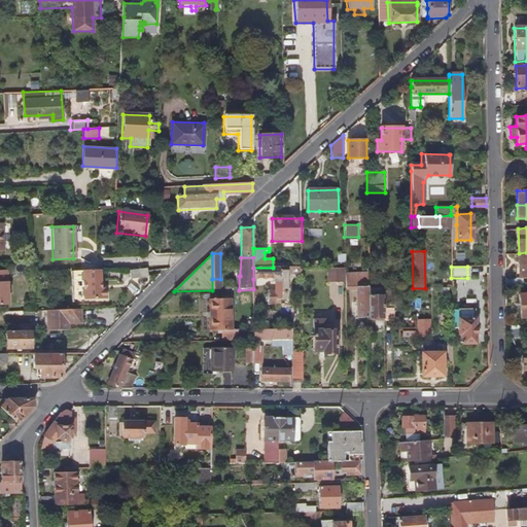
[(286,299),(286,268),(273,268),(253,268),(253,279),(275,279),(275,289),(267,289),(267,303),(280,303),(280,299),(286,299)]
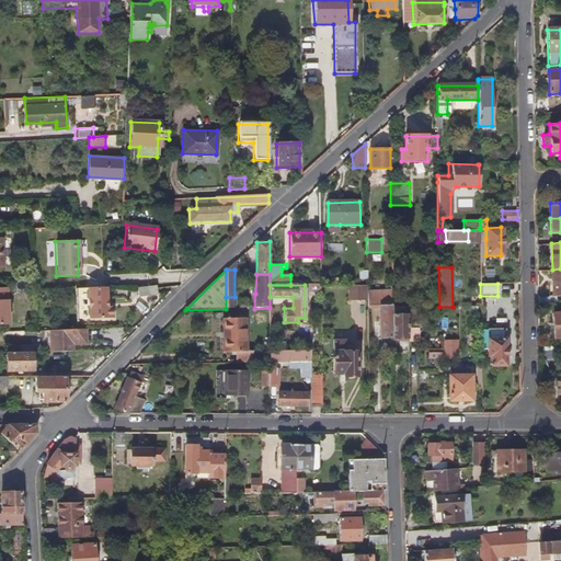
[(367,300),(367,292),(367,285),(348,286),(348,301),(367,300)]
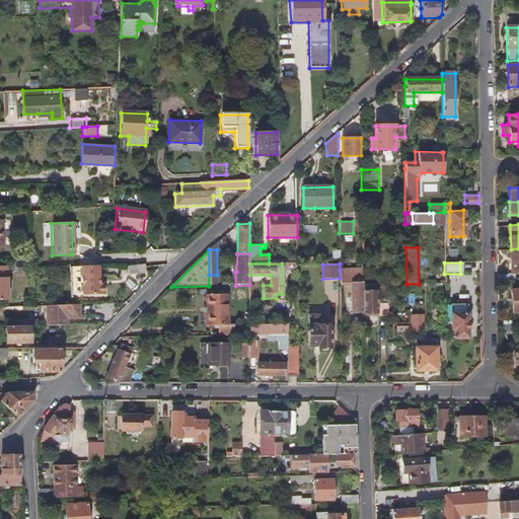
[(144,273),(143,265),(134,266),(127,267),(128,275),(144,273)]
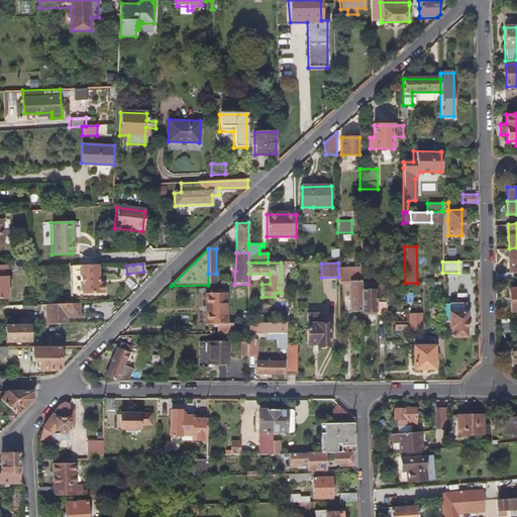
[(102,294),(102,284),(97,284),(97,267),(81,267),(71,267),(72,295),(102,294)]
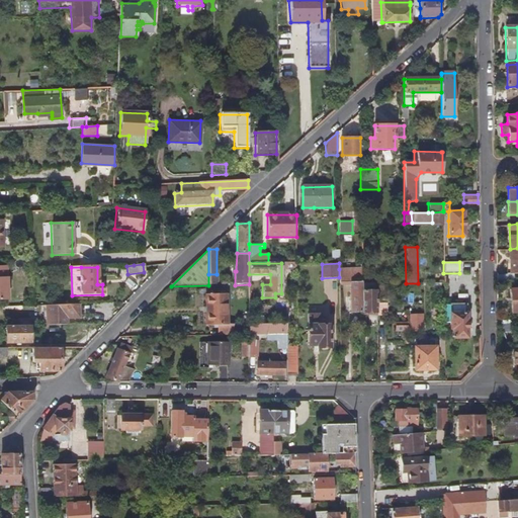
[(362,312),(362,291),(361,268),(339,269),(339,277),(339,283),(350,283),(350,312),(362,312)]
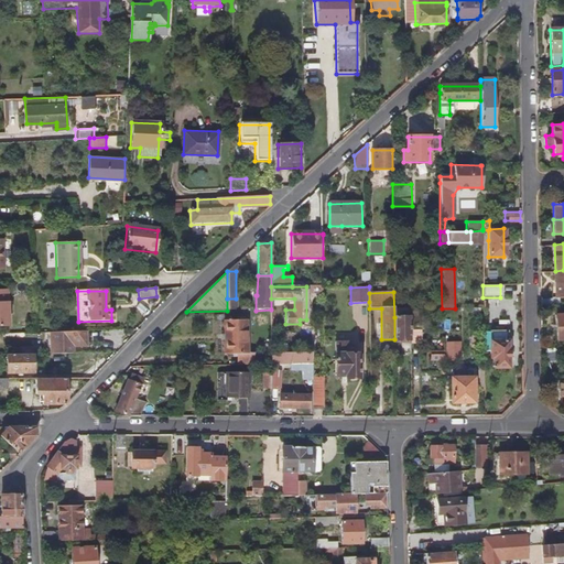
[(560,306),(559,296),(555,296),(540,297),(540,307),(560,306)]
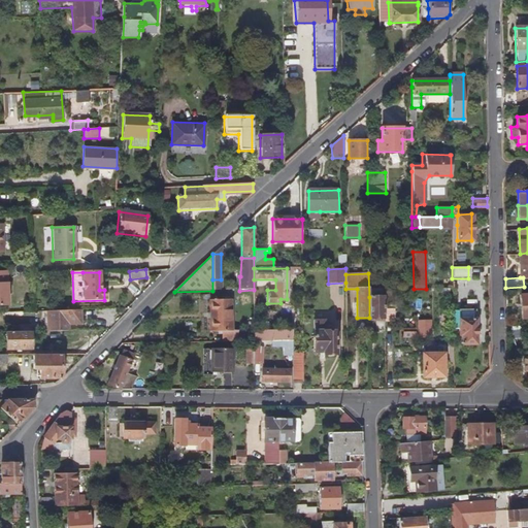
[(221,291),(221,279),(212,279),(212,291),(221,291)]
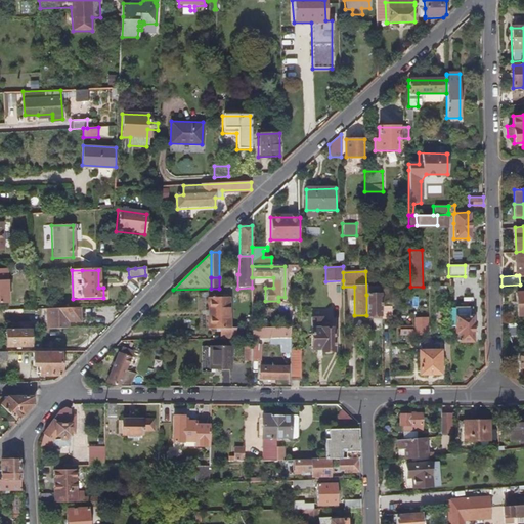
[(391,305),(391,289),(382,290),(382,294),(382,305),(391,305)]
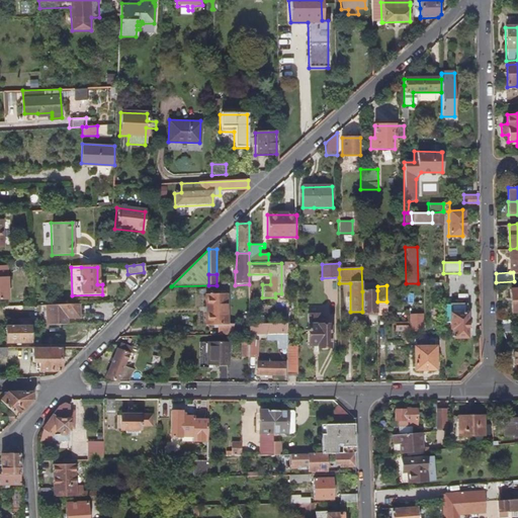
[(517,310),(517,286),(509,287),(510,311),(517,310)]
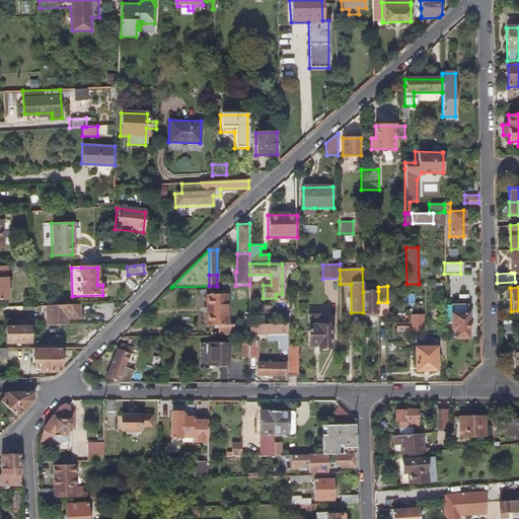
[(378,302),(378,291),(363,292),(363,312),(370,311),(369,325),(378,325),(378,317),(378,302)]
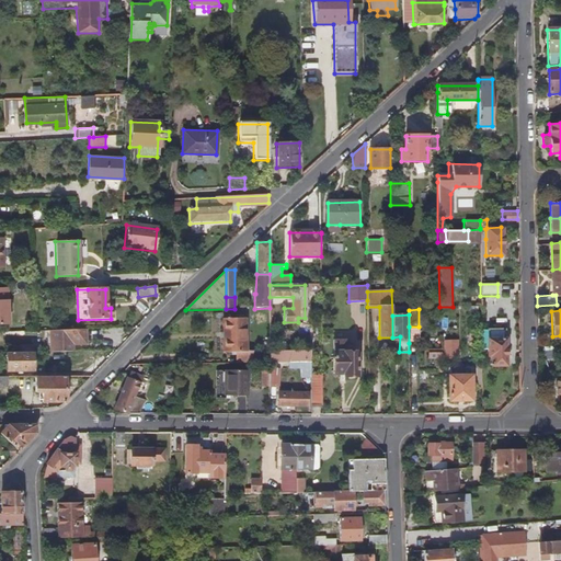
[(248,350),(247,316),(221,317),(222,351),(235,351),(236,362),(253,362),(253,350),(248,350)]
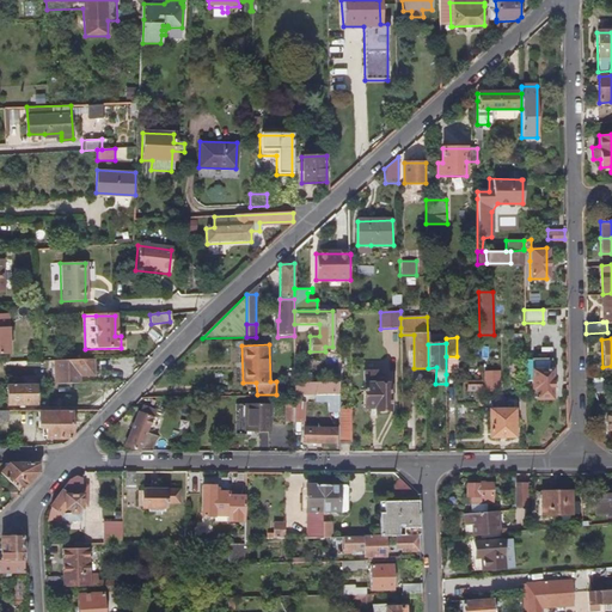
[(458,374),(457,356),(446,356),(446,374),(458,374)]
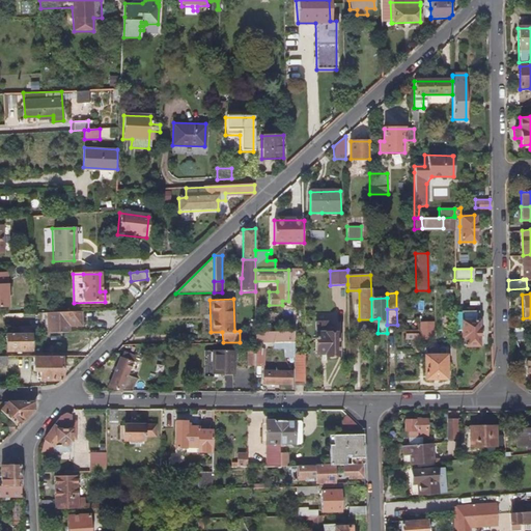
[(81,327),(81,313),(47,314),(48,333),(68,333),(68,328),(81,327)]
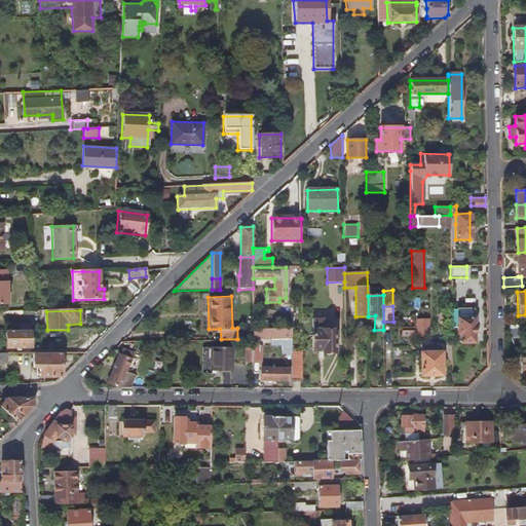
[(335,351),(335,329),(324,329),(324,317),(312,317),(312,349),(322,349),(322,351),(335,351)]
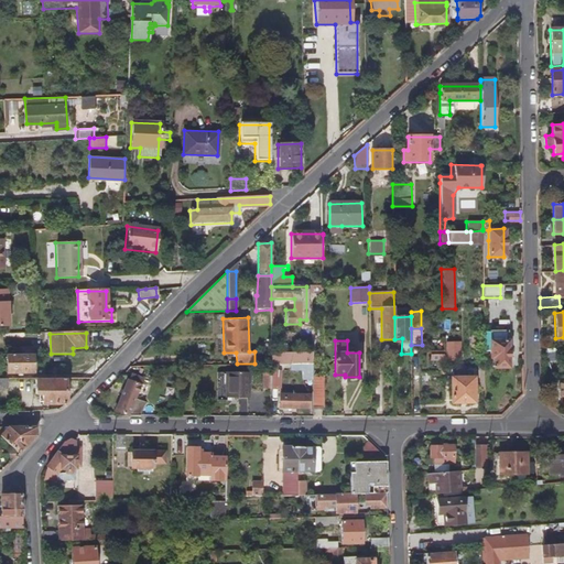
[(507,379),(506,342),(487,342),(488,362),(488,370),(491,370),(491,379),(507,379)]
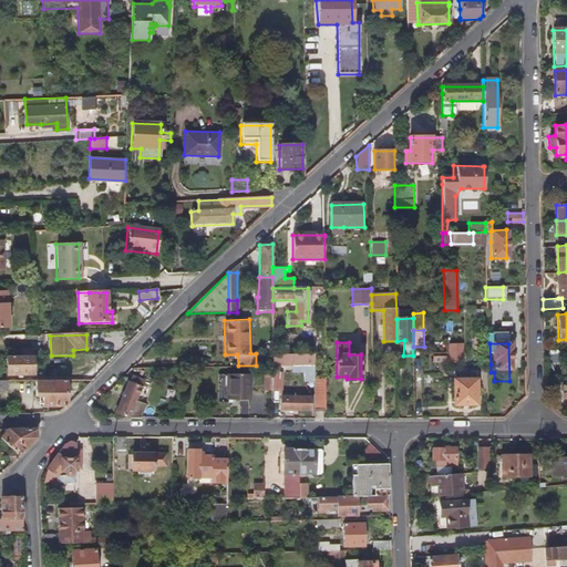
[(463,356),(462,344),(449,346),(449,356),(463,356)]
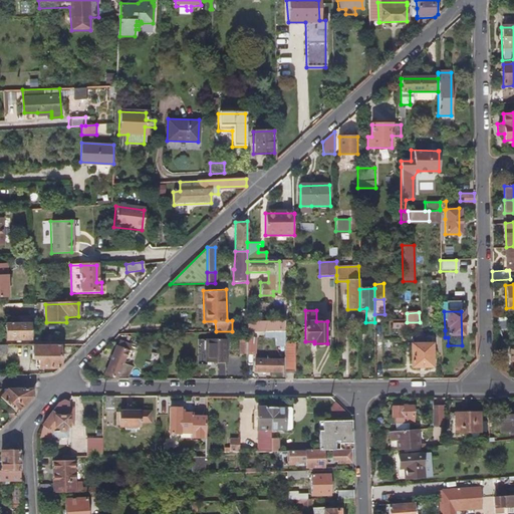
[(247,356),(247,359),(250,358),(250,356),(252,356),(253,331),(264,330),(264,334),(278,334),(278,345),(284,345),(284,341),(284,320),(247,320),(247,331),(247,338),(247,351),(247,356)]
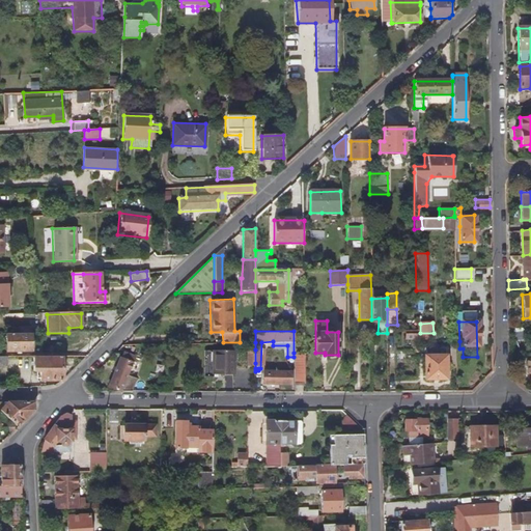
[(31,351),(31,333),(0,333),(0,338),(5,339),(5,351),(31,351)]
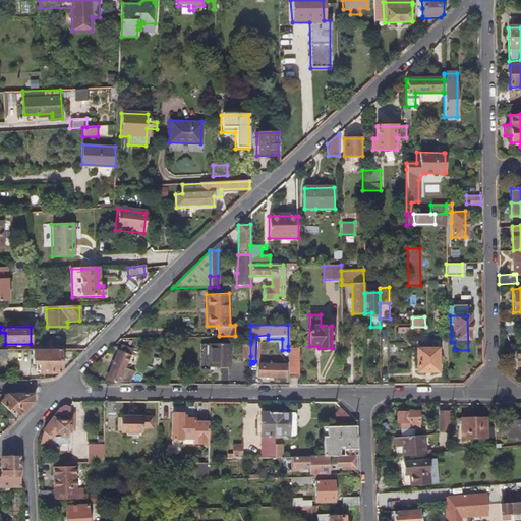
[(417,342),(417,371),(439,371),(439,348),(435,348),(435,342),(417,342)]
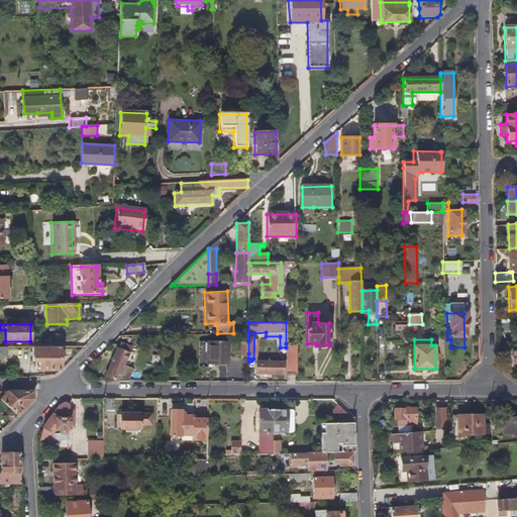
[(228,364),(228,340),(208,340),(208,364),(228,364)]
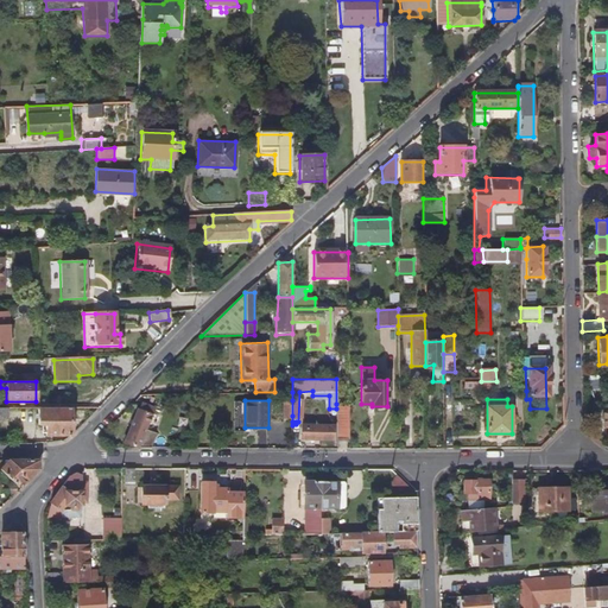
[(151,429),(158,409),(141,403),(139,410),(137,410),(124,443),(138,449),(150,449),(157,432),(151,429)]
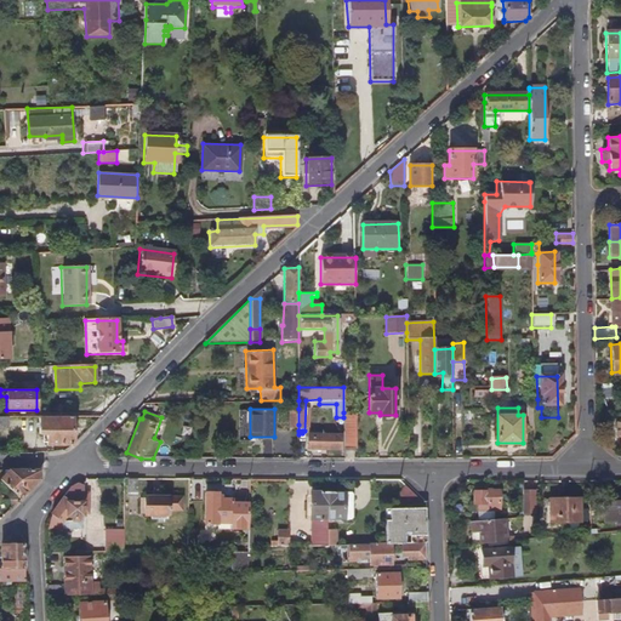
[(357,448),(355,412),(343,412),(343,417),(343,448),(357,448)]
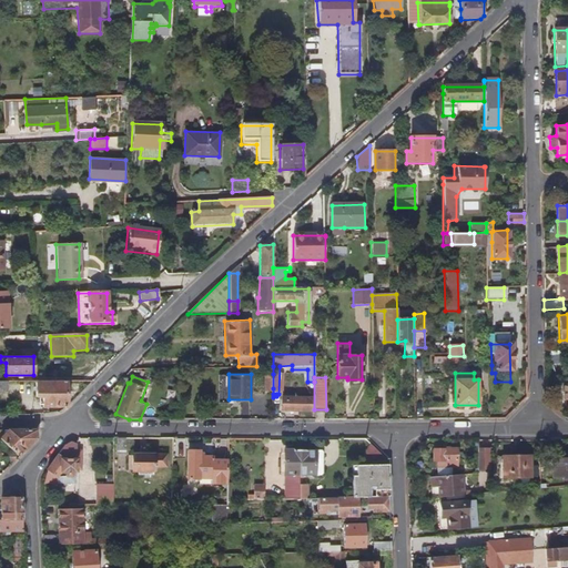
[(67,407),(66,382),(36,382),(36,397),(43,397),(43,407),(67,407)]
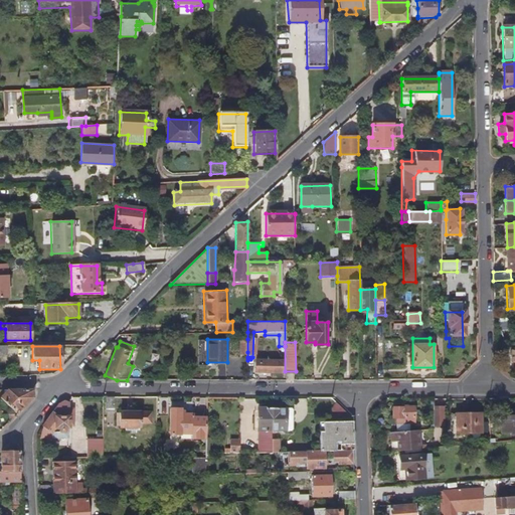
[(281,372),(282,360),(255,360),(254,371),(281,372)]
